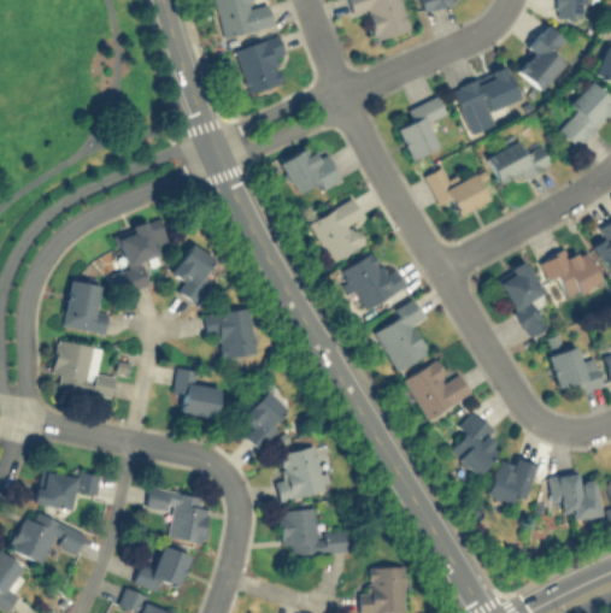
[(216,0),(225,39),(275,28),(269,5),(256,7),(253,0),(216,0)]
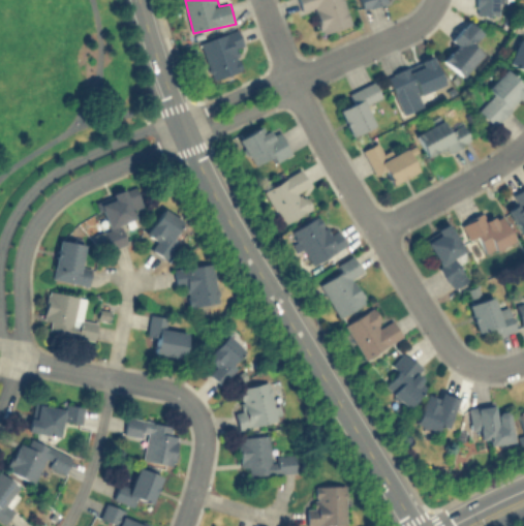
[(346,0),(300,0),(304,16),(318,12),(324,35),(353,28),(346,0)]
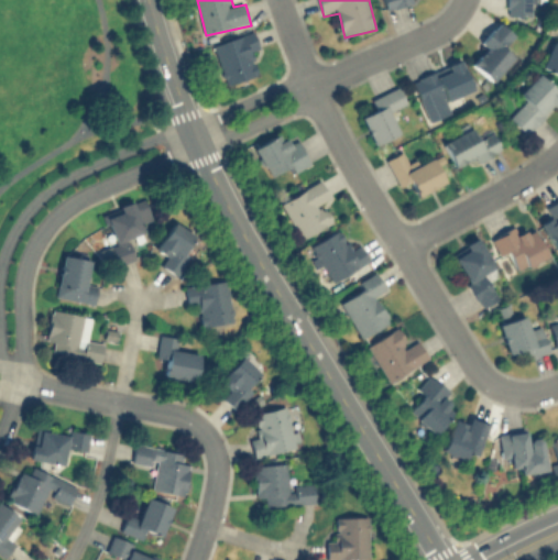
[(385,0),(389,9),(419,0),(385,0)]
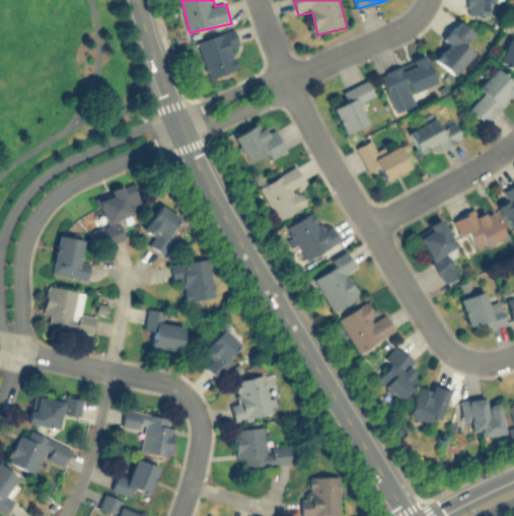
[(469,0),(469,16),(492,16),(492,0),(469,0)]
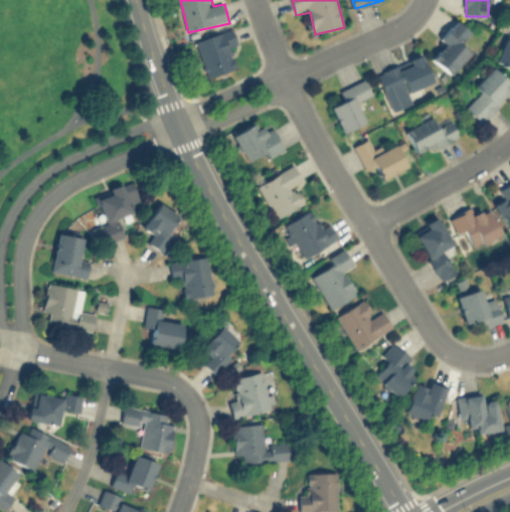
[(453,75),(472,52),(464,45),(473,33),(459,22),(430,57),(453,75)]
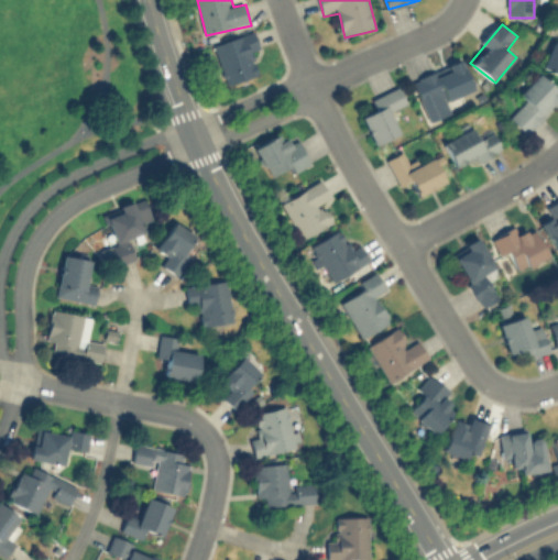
[(262,52),(256,34),(216,46),(229,87),(261,77),(253,54),(262,52)]
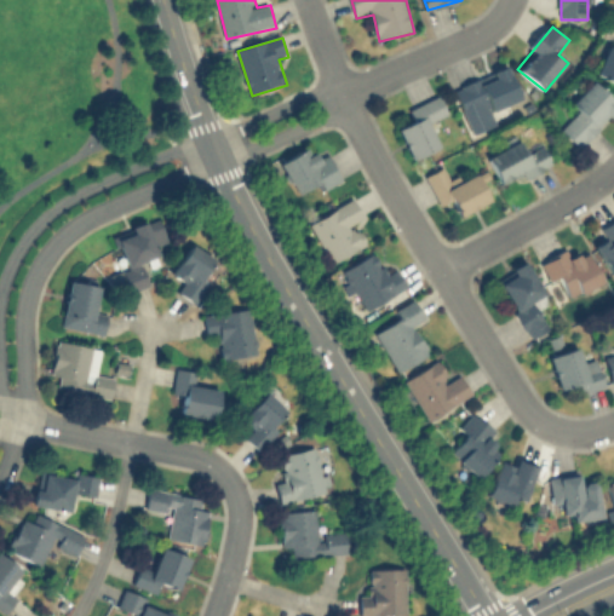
[(598,76),(613,82),(613,46),(612,46),(598,76)]
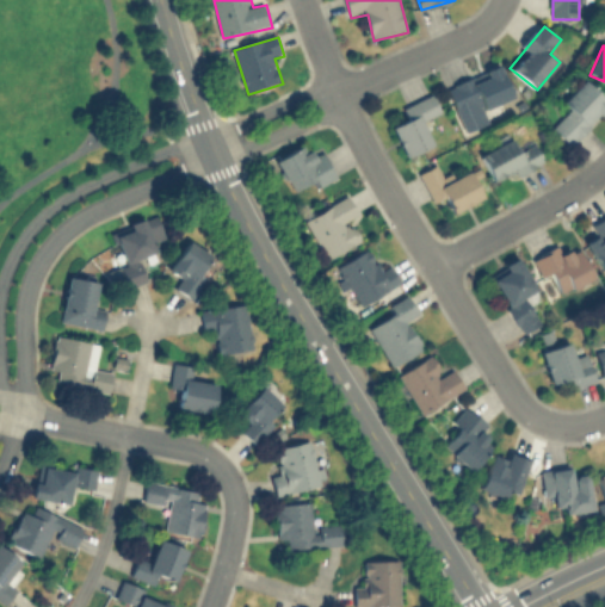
[(486,111),(516,98),(501,67),(449,91),(468,135),(492,125),(486,111)]
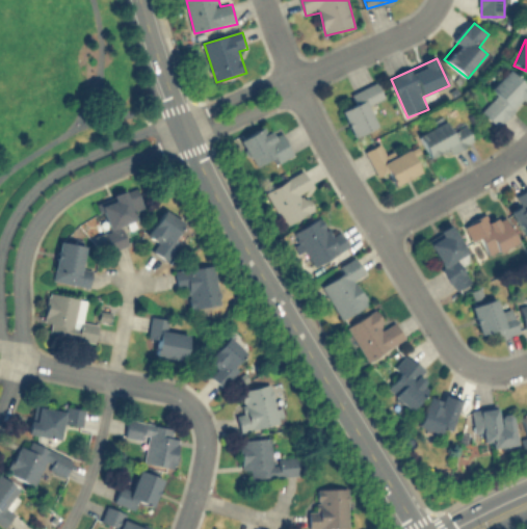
[(483,113),(498,129),(526,100),(526,85),(512,71),(492,90),(499,98),(483,113)]
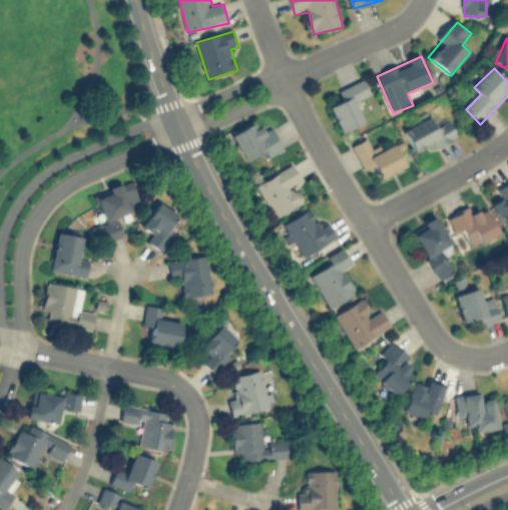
[(366,123),(357,102),(372,96),(366,81),(341,91),(345,102),(332,108),(343,133),(366,123)]
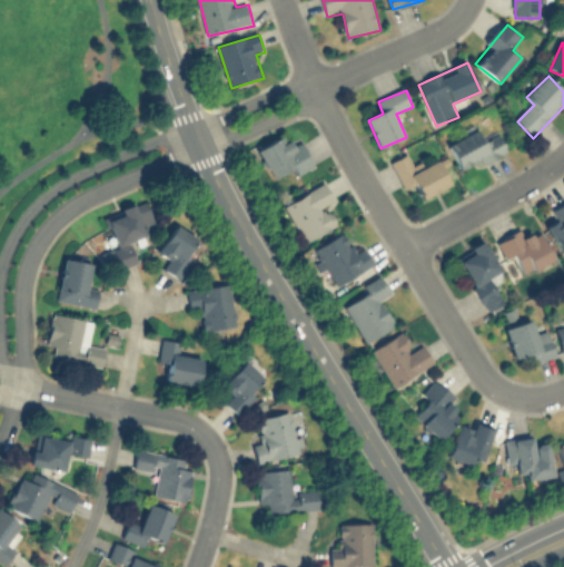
[(500,134),(486,142),(480,128),(448,145),(465,175),(510,152),(500,134)]
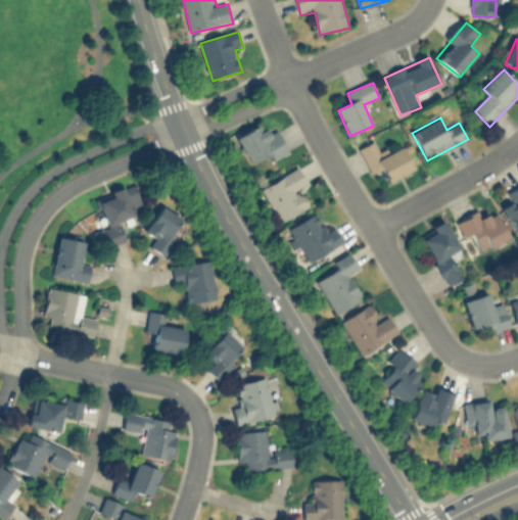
[(277,129),(269,134),(264,125),(238,139),(252,166),(272,154),(276,161),(291,153),(277,129)]
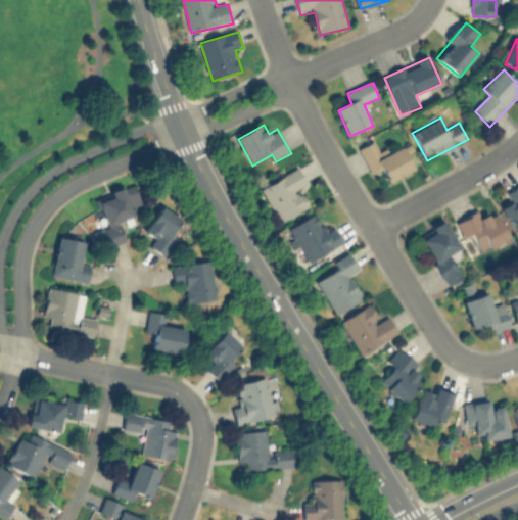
[(362,150),(374,177),(384,172),(389,183),(416,171),(404,145),(383,155),(377,143),(362,150)]
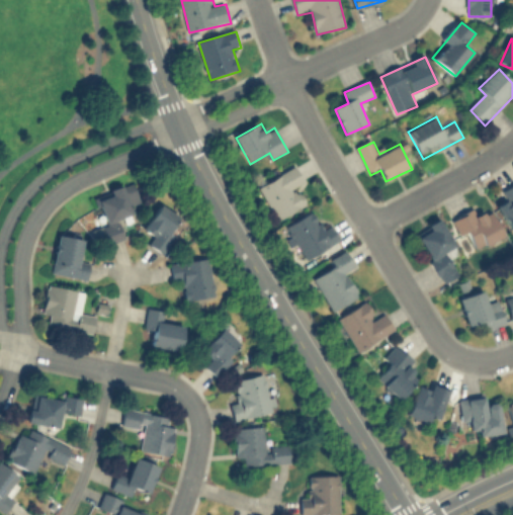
[(309,206),(298,188),(307,183),(296,167),(260,188),(279,223),(309,206)]
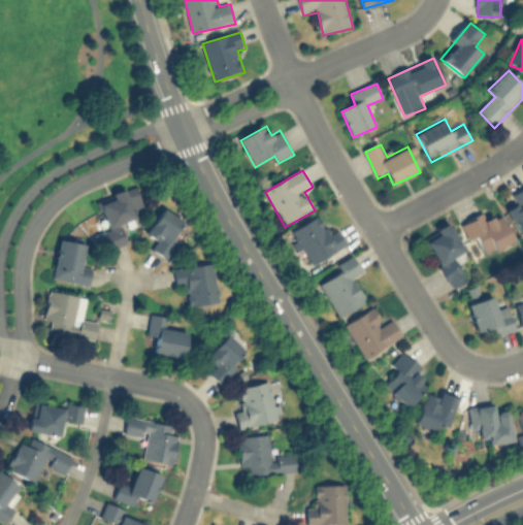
[(115,249),(130,244),(124,225),(138,221),(135,211),(145,208),(139,188),(100,199),(115,249)]
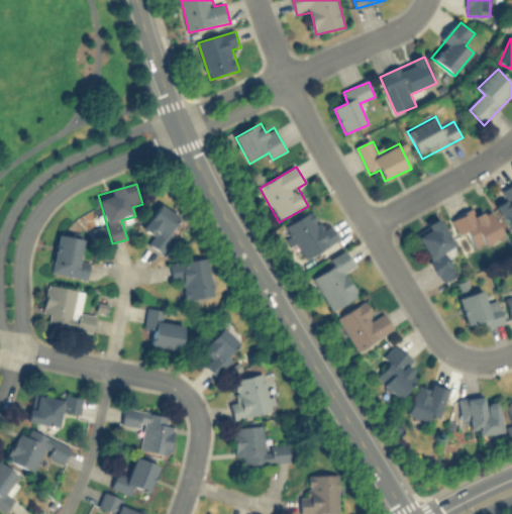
[(511,187),(503,193),(508,201),(498,207),(511,228),(511,187)]
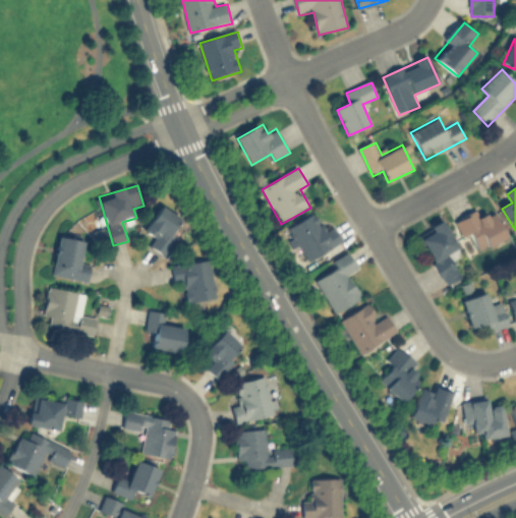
[(151,245),(165,255),(179,237),(172,232),(181,220),(165,207),(147,230),(157,238),(151,245)]
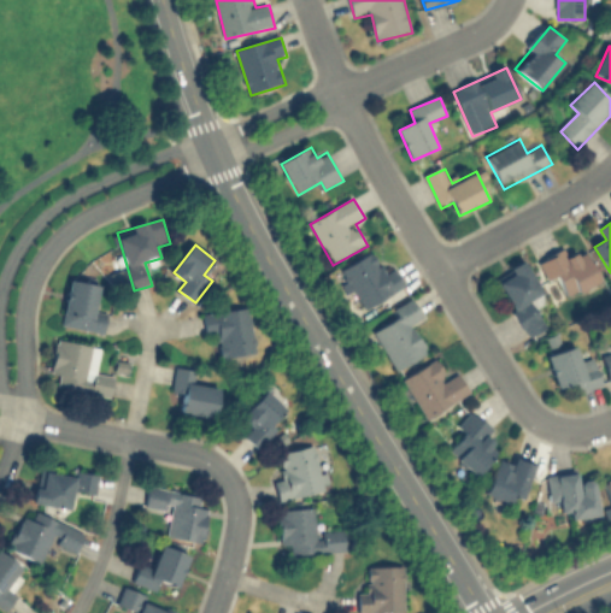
[(603,283),(588,251),(573,258),(569,249),(540,263),(550,282),(560,277),(570,299),(603,283)]
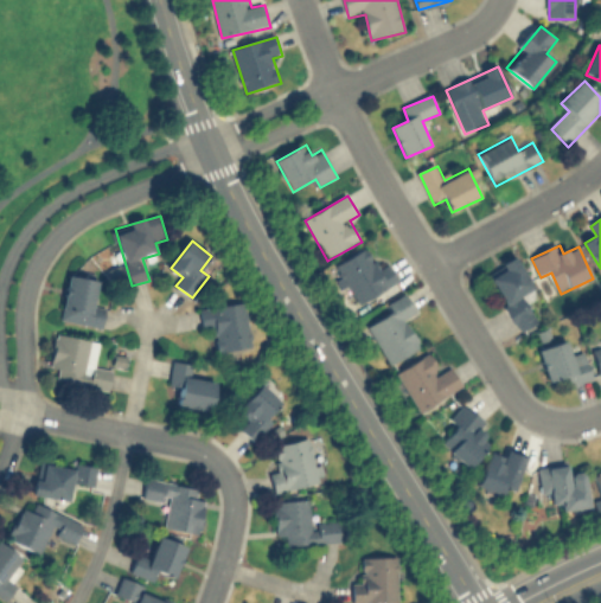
[(401,284),(390,263),(378,269),(369,250),(339,265),(358,305),(401,284)]
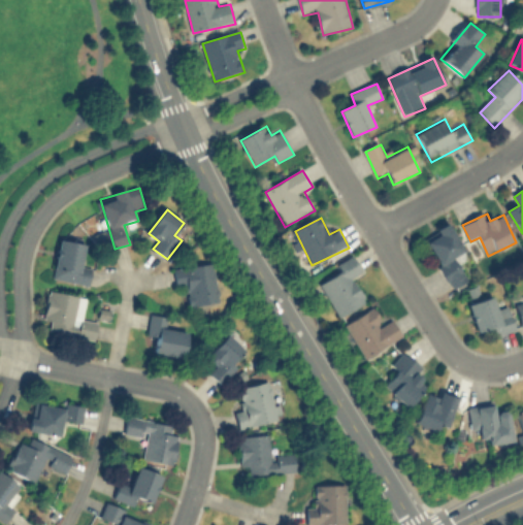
[(470,282),(461,264),(470,259),(452,226),(426,239),(454,291),(470,282)]
